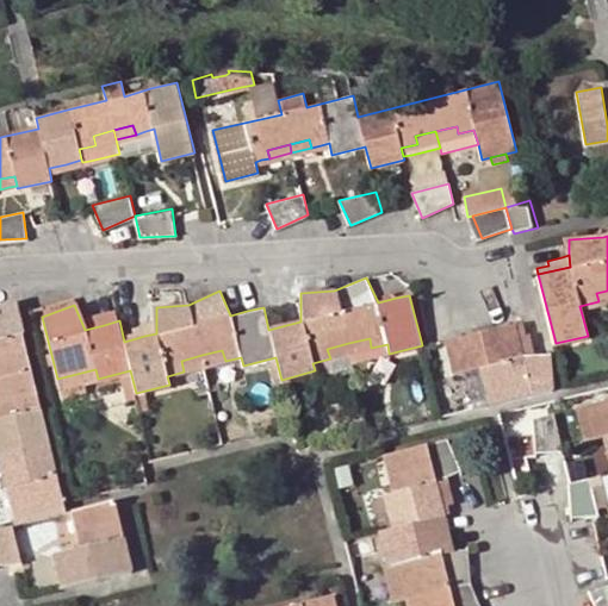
[(607,291),(596,293),(599,301),(607,299),(607,291)]
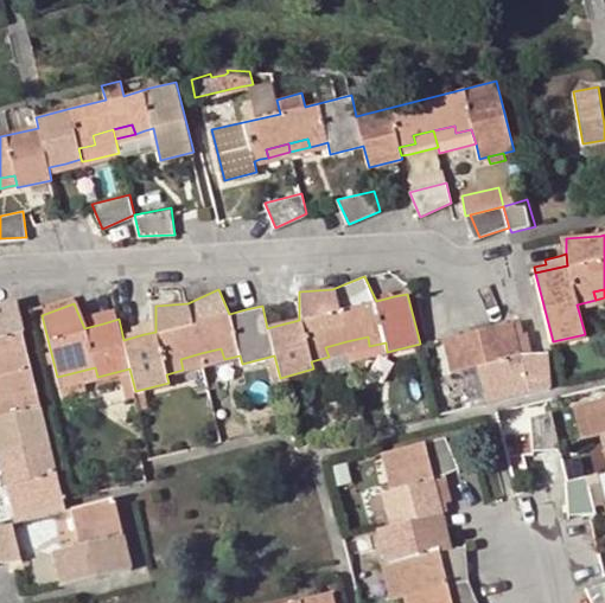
[(65,510),(14,299),(0,302),(0,380),(4,397),(0,398),(0,464),(1,469),(5,485),(14,482),(19,499),(29,496),(33,518),(65,510)]
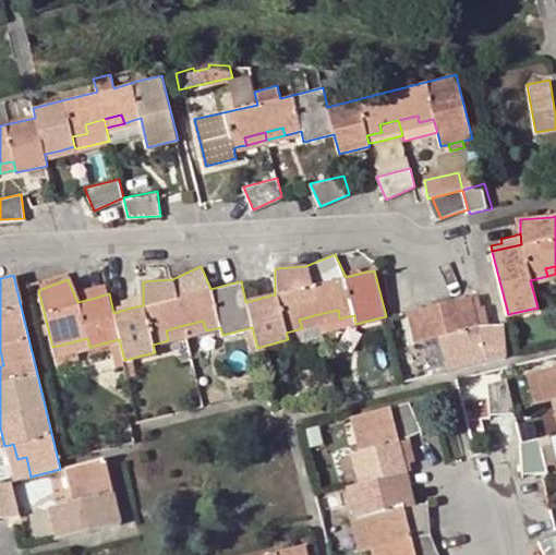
[(479,294),(471,296),(478,324),(490,324),(487,313),(485,305),(481,306),(479,294)]
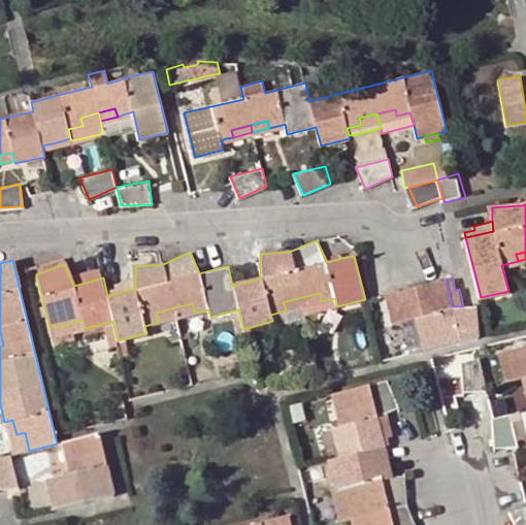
[(446,280),(385,294),(392,323),(419,316),(423,330),(430,328),(434,347),(479,335),(477,306),(463,306),(452,306),(446,280)]
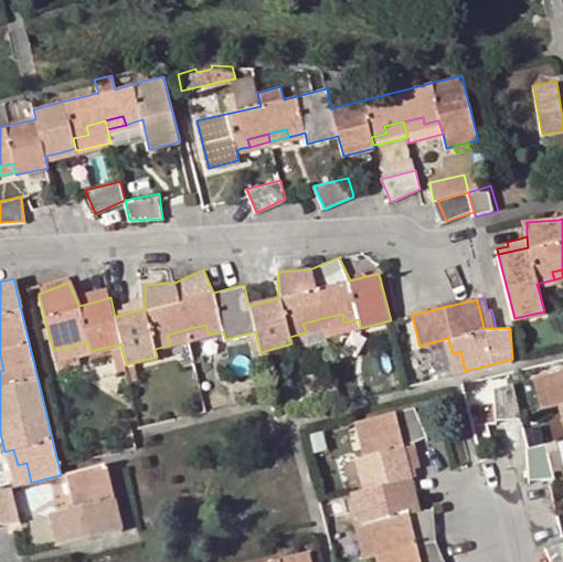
[(325,328),(343,322),(342,314),(322,318),(325,328)]
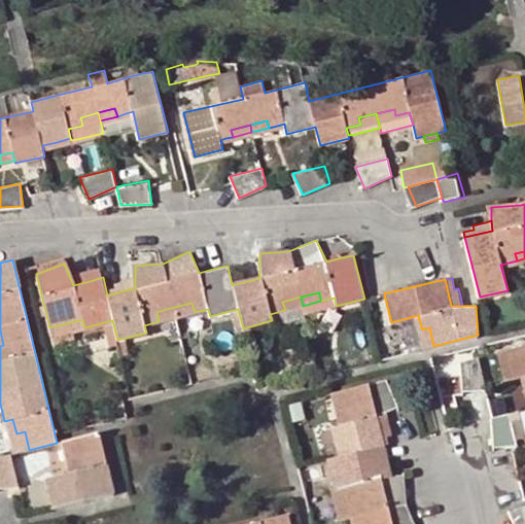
[(296,307),(303,306),(301,297),(282,302),(285,310),(270,314),(272,320),(273,326),(287,323),(287,320),(300,318),(296,307)]
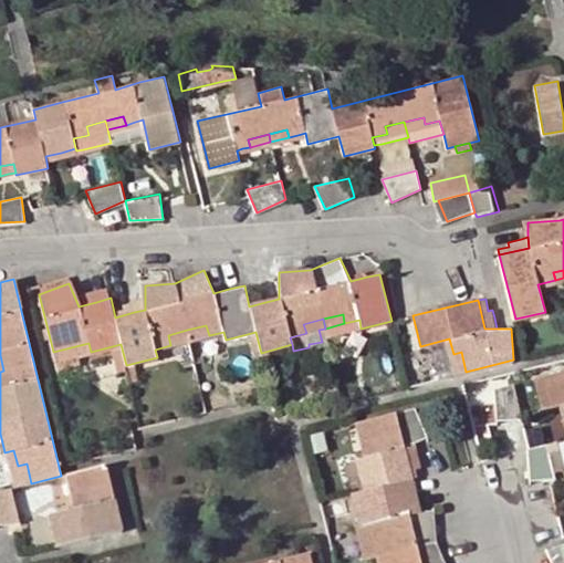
[(190,341),(209,335),(206,325),(187,330),(190,341)]
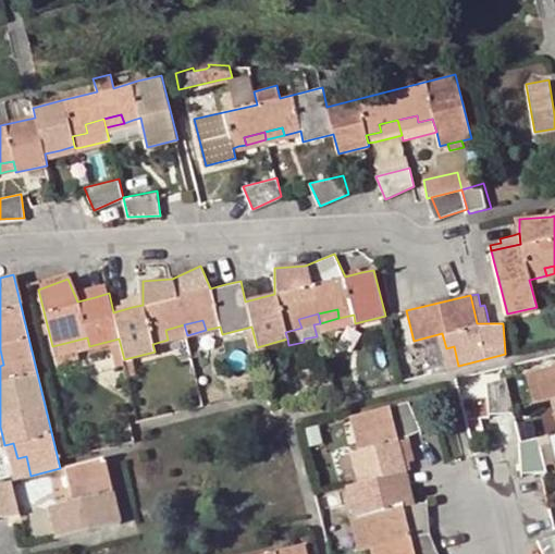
[(168,340),(187,335),(184,324),(165,330),(168,340)]
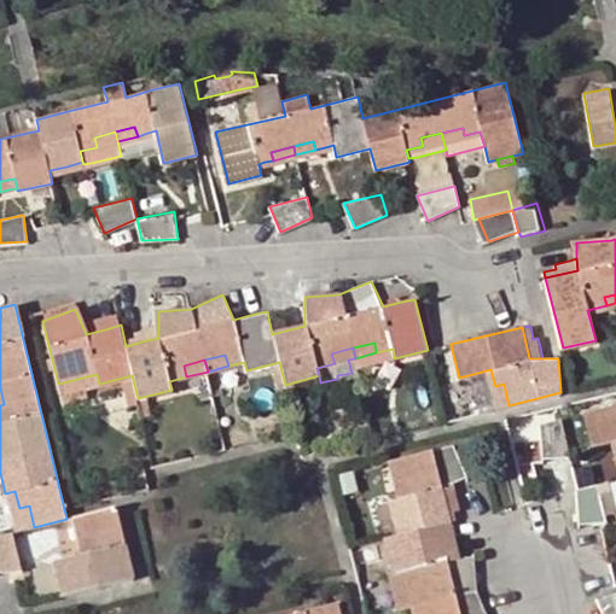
[(97,374),(58,384),(62,403),(88,396),(86,387),(99,384),(97,374)]
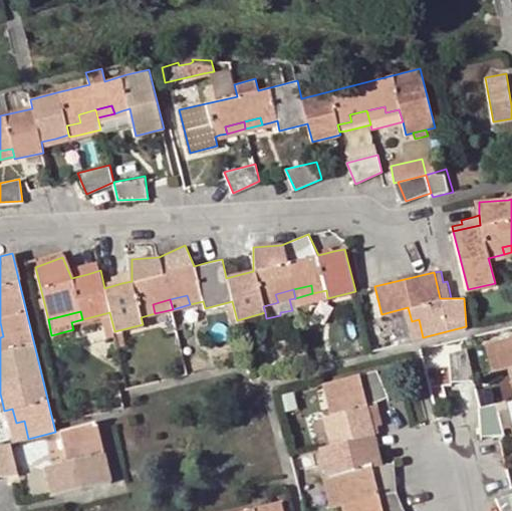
[(412,321),(416,339),(423,337),(419,319),(412,321)]
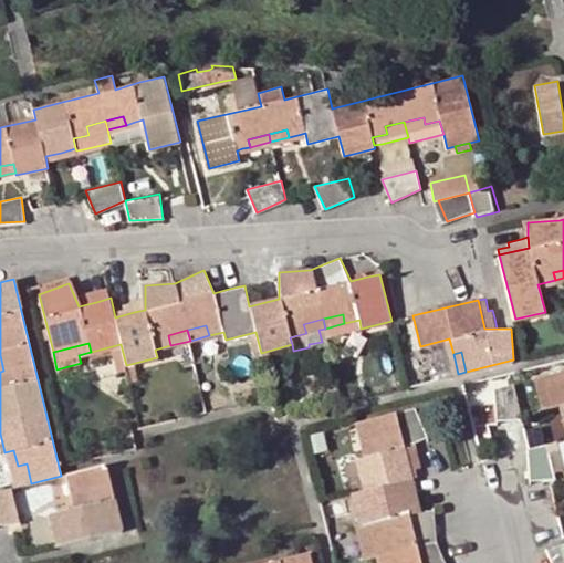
[(563,371),(534,378),(543,409),(563,404),(563,371)]
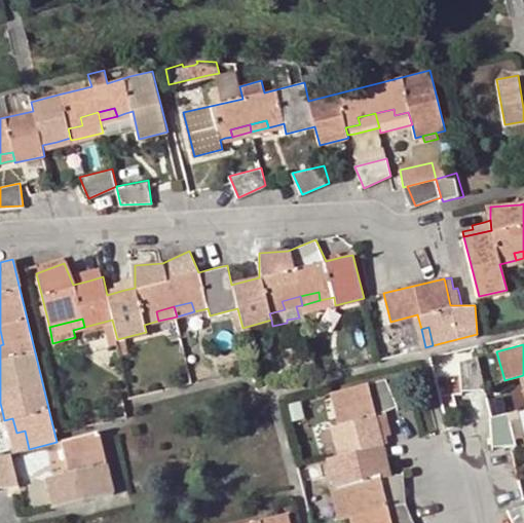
[(462,389),(485,388),(478,357),(455,362),(462,389)]
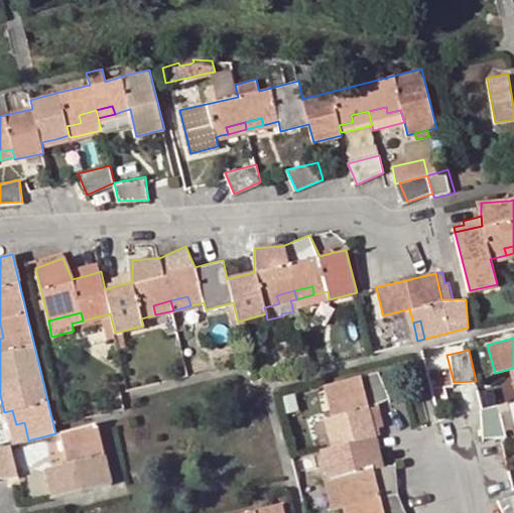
[(379,402),(389,398),(377,372),(332,383),(336,398),(329,400),(334,416),(326,417),(333,445),(323,449),(330,476),(336,475),(340,489),(348,487),(352,504),(354,512),(405,512),(397,493),(396,464),(382,465),(372,466),(365,437),(375,434),(368,407),(379,402)]
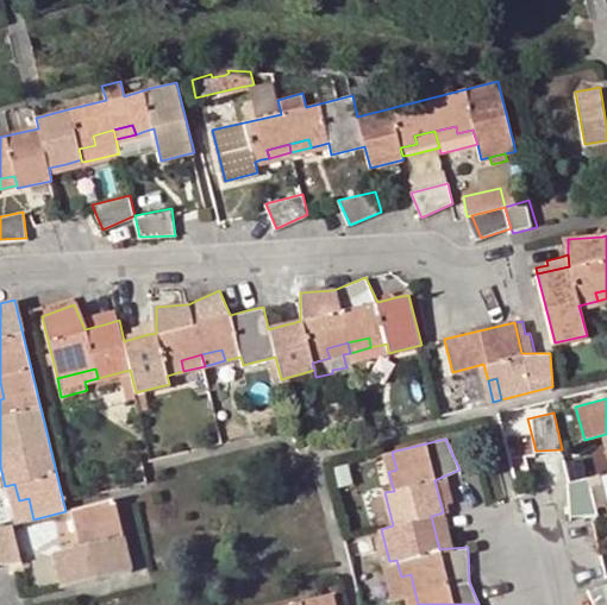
[(396,470),(392,452),(385,453),(388,472),(396,470)]
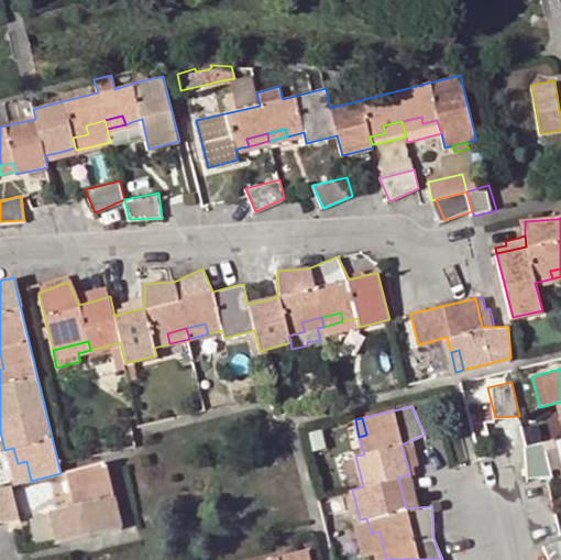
[(416,449),(414,439),(402,445),(409,474),(416,473),(414,463),(419,463),(416,449)]
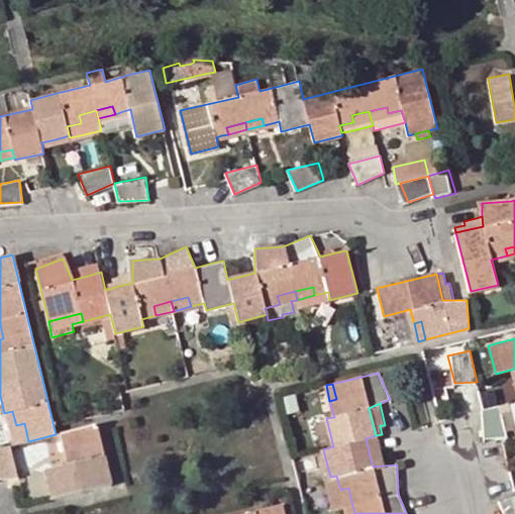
[(499,405),(483,410),(484,438),(507,436),(499,405)]
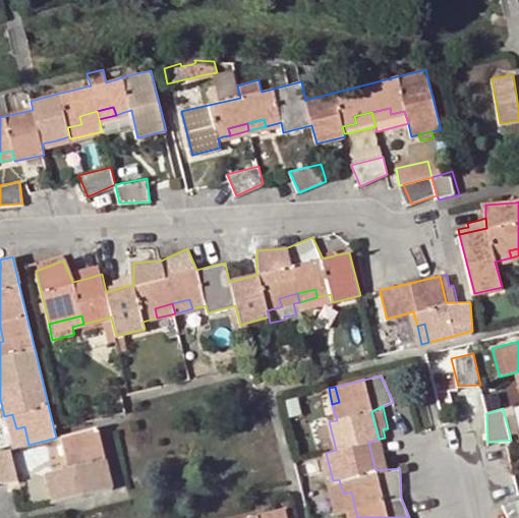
[(21,447),(29,445),(24,426),(16,428),(21,447)]
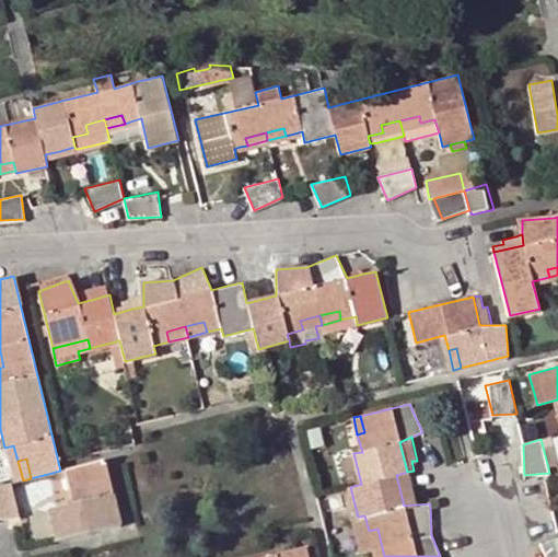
[(53,521),(57,538),(120,523),(105,460),(69,468),(78,501),(49,508),(53,521)]
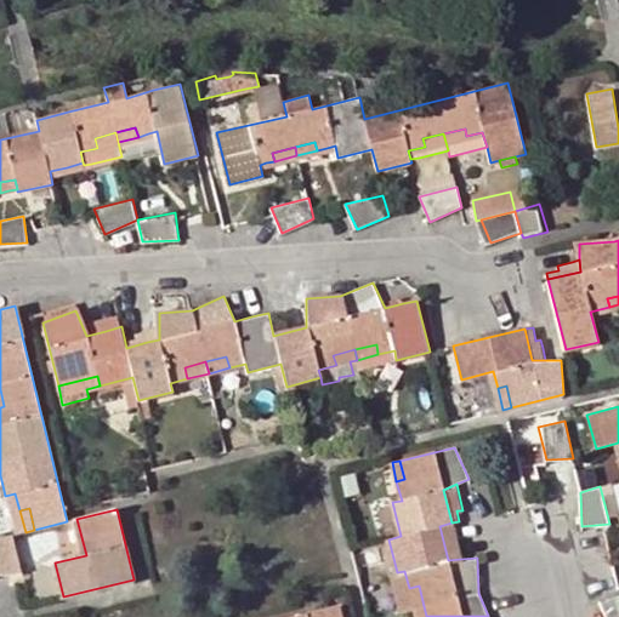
[(455,542),(452,523),(439,526),(448,560),(460,559),(455,542)]
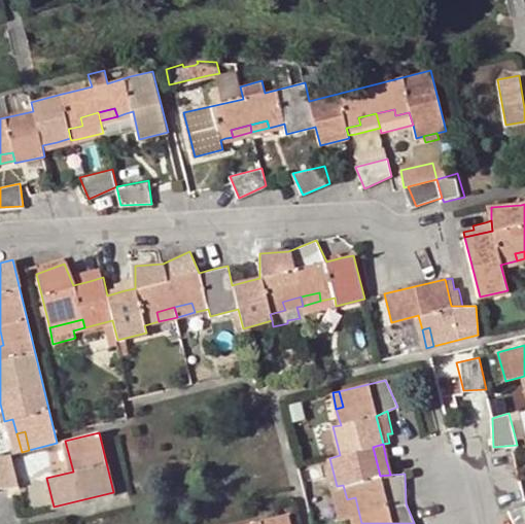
[(11,454),(0,456),(0,487),(18,484),(11,454)]
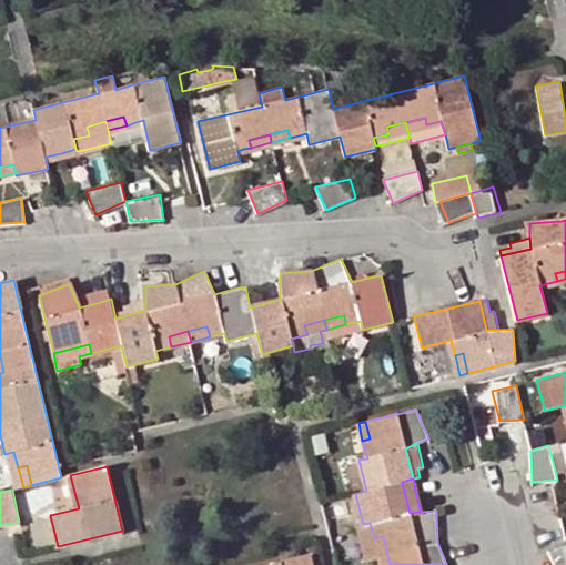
[(378,557),(387,555),(383,536),(374,538),(370,523),(363,524),(355,526),(364,561),(378,557)]
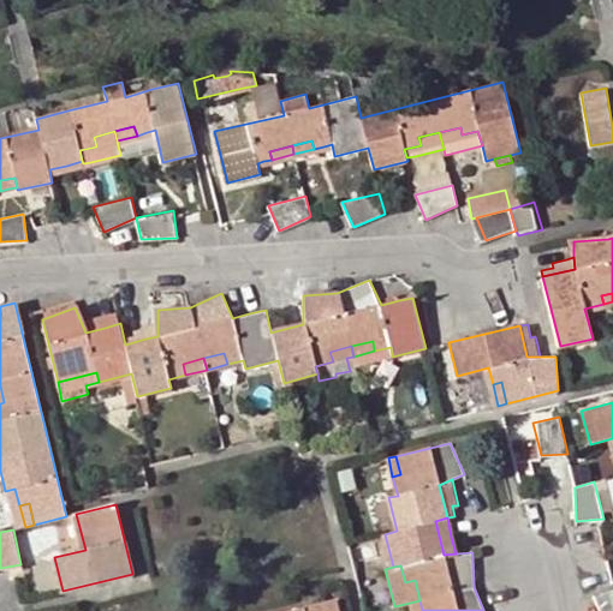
[(612,589),(595,597),(601,610),(612,610),(612,589)]
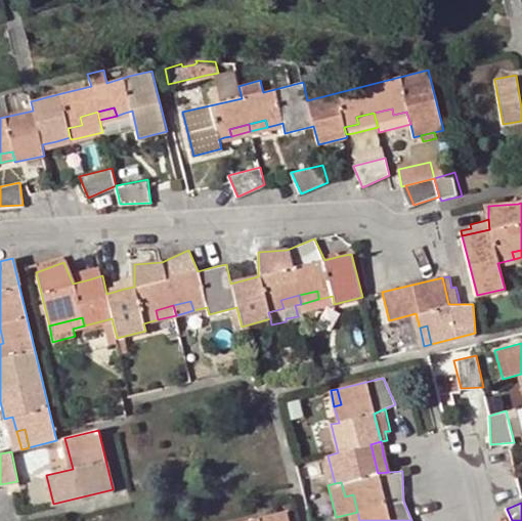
[(349,514),(350,520),(359,520),(357,512),(349,514)]
